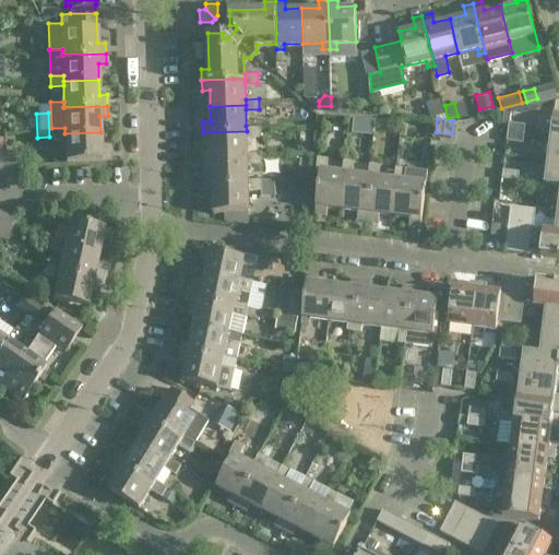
[(509,120),(508,129),(524,131),(525,122),(509,120)]
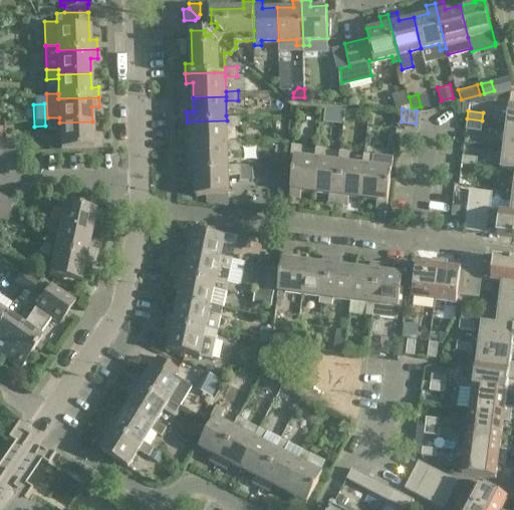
[(238,115),(226,115),(227,120),(187,121),(187,132),(194,131),(195,146),(227,145),(227,140),(227,124),(239,124),(238,115)]
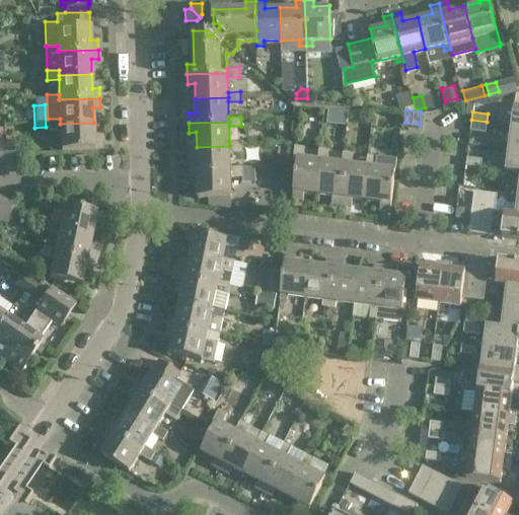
[(101,147),(100,136),(93,137),(93,123),(60,124),(60,119),(48,119),(48,129),(60,128),(61,148),(101,147)]
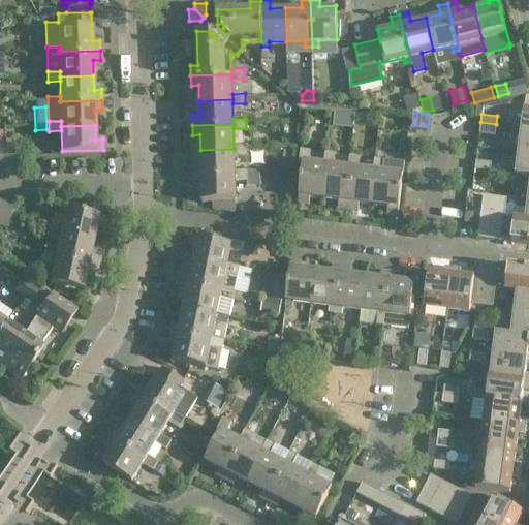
[(496,124),(480,122),(479,130),(495,132),(496,124)]
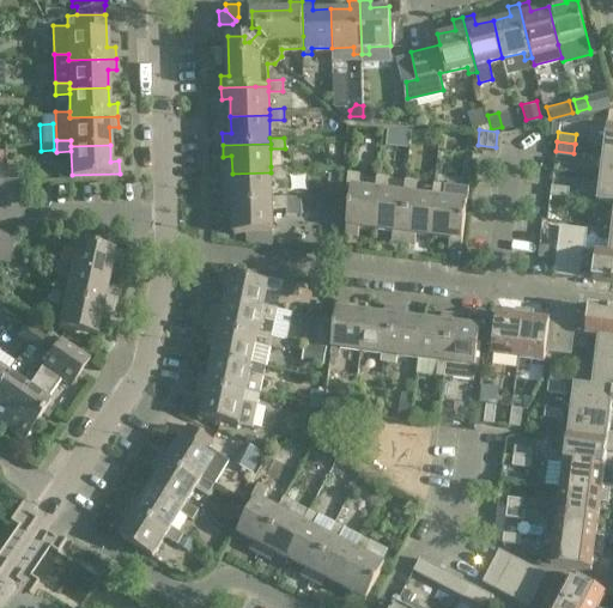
[(612,172),(612,147),(604,146),(600,171),(612,172)]
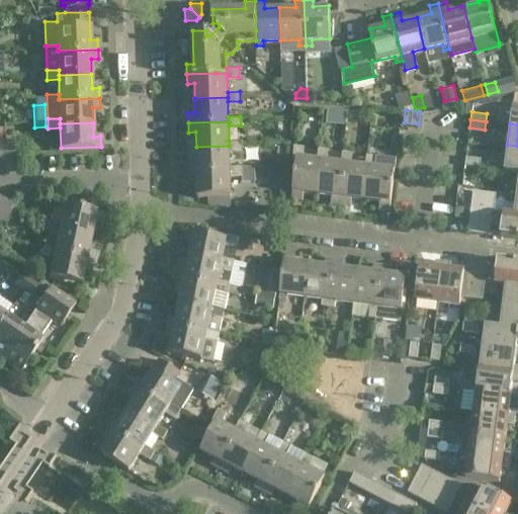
[(390,150),(392,135),(373,134),(371,149),(390,150)]
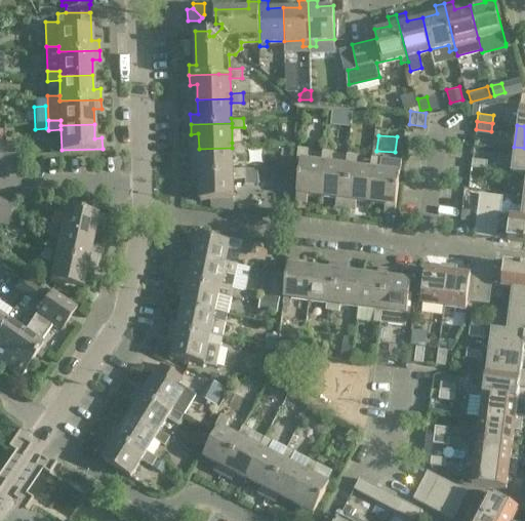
[(4,142),(5,166),(17,165),(16,142),(4,142)]
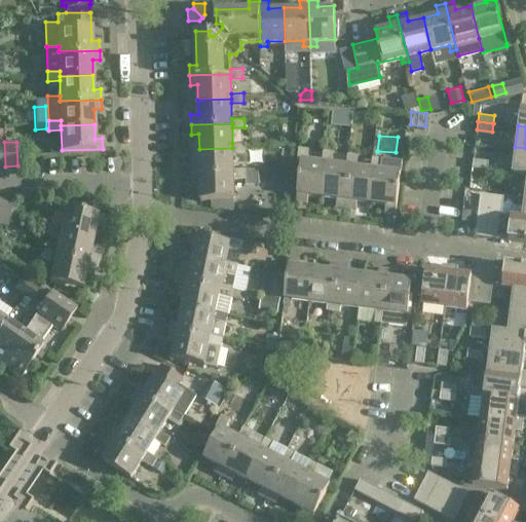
[(245,143),(232,143),(232,148),(199,149),(199,163),(192,163),(192,174),(233,173),(233,168),(233,152),(245,152),(245,143)]
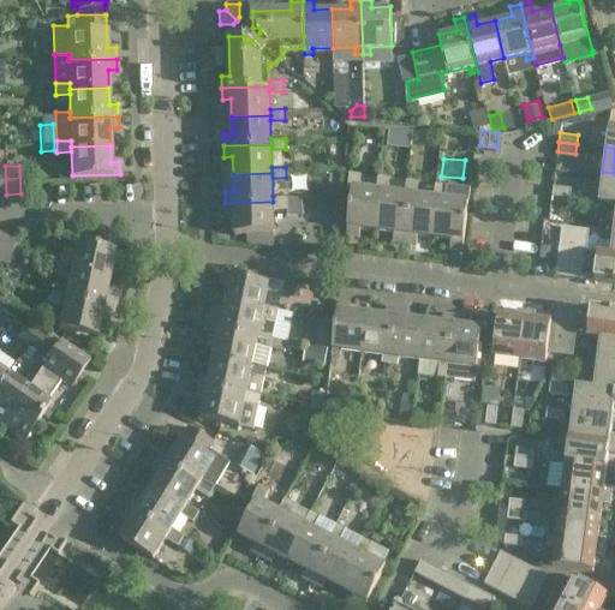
[(352,185),(346,232),(359,234),(360,225),(377,227),(382,189),(376,187),(359,186),(360,172),(350,169),(348,184),(352,185)]
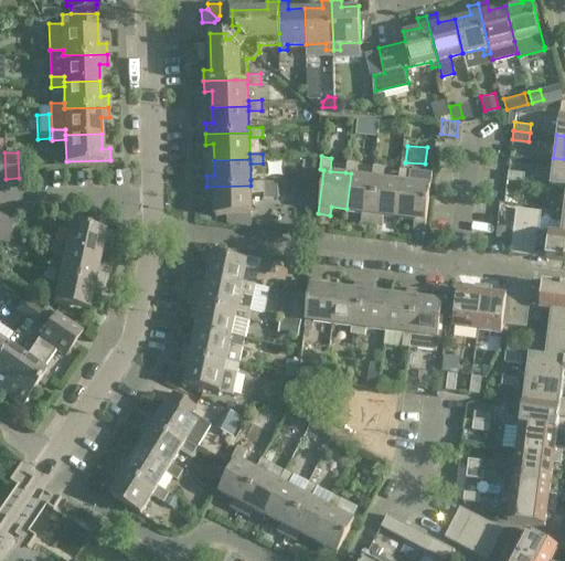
[(564,159),(553,158),(550,183),(564,184),(564,159)]
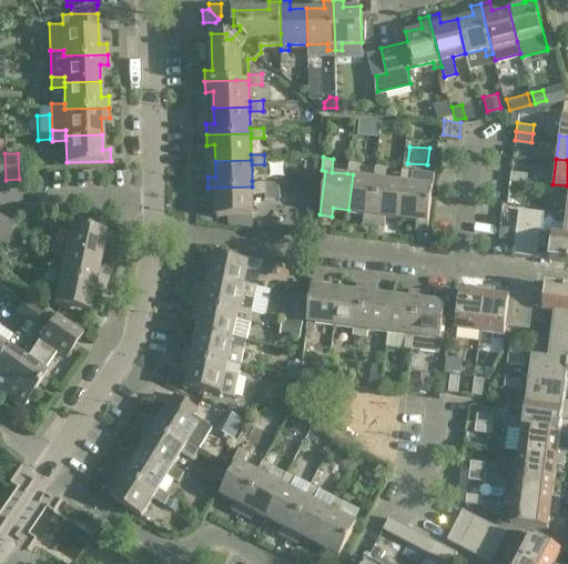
[(379,178),(374,177),(358,175),(359,162),(350,161),(347,173),(353,174),(348,210),(364,212),(363,220),(374,221),(379,178)]
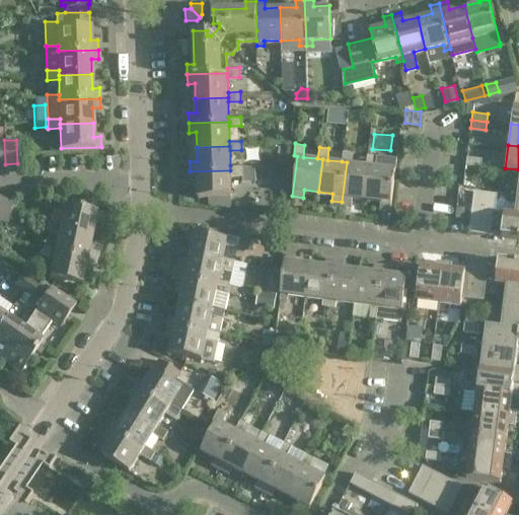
[(371,165),(366,164),(351,163),(353,151),(344,150),(342,161),(347,162),(342,202),(352,203),(353,196),(367,198),(371,165)]
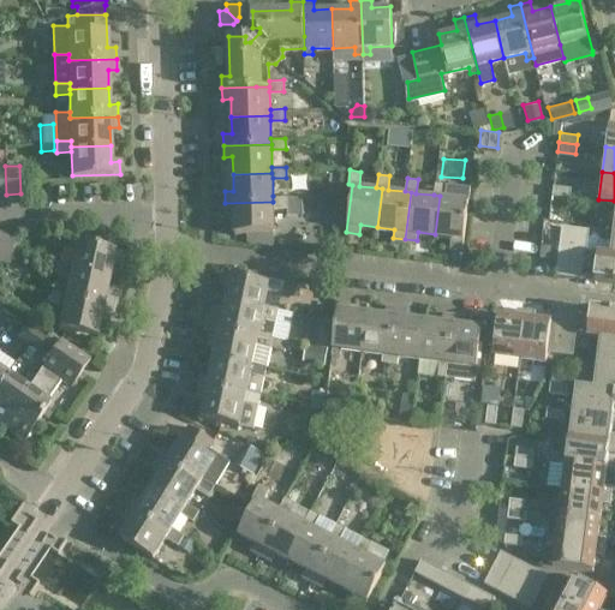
[(436,180),(434,195),(440,196),(435,234),(452,237),(451,245),(463,246),(469,199),(471,185),(436,180)]
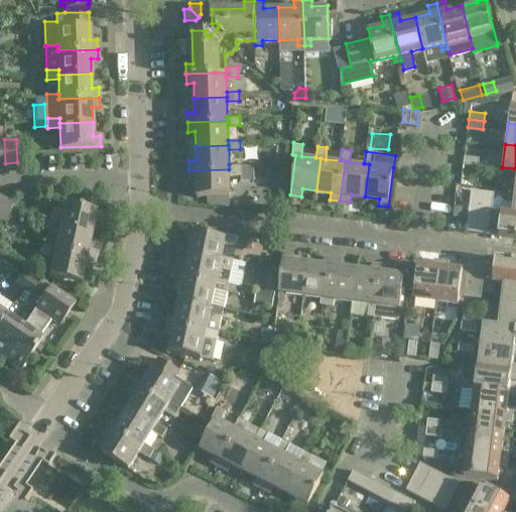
[(464,154),(463,162),(478,164),(480,155),(464,154)]
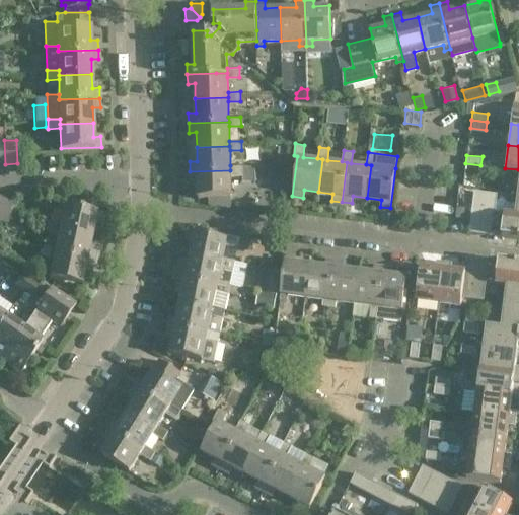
[(486,155),(485,165),(498,167),(499,156),(486,155)]
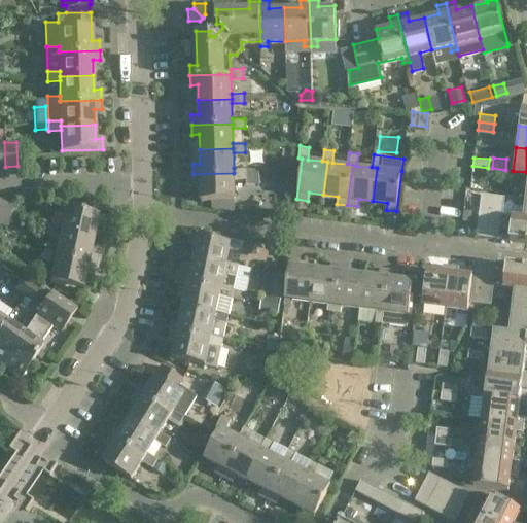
[(201,183),(201,199),(235,198),(234,177),(246,177),(246,167),(234,168),(234,173),(192,174),(194,184),(201,183)]
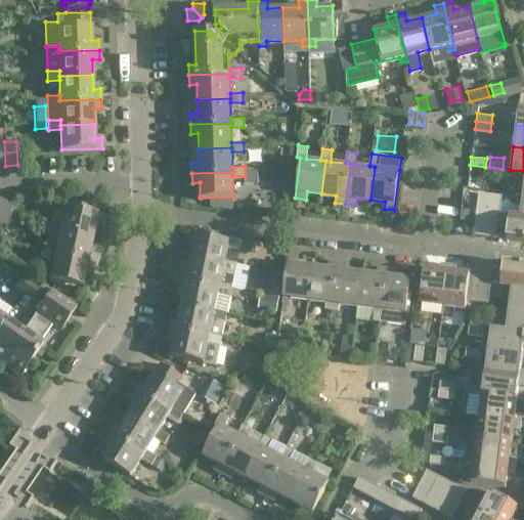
[(266,191),(256,175),(237,186),(247,203),(266,191)]
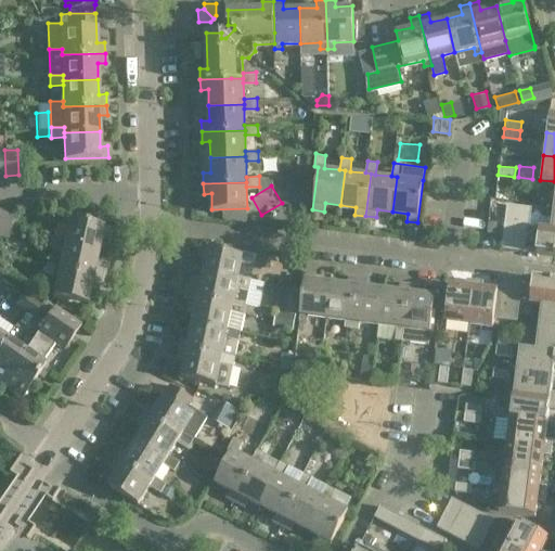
[(554,253),(554,193),(551,228),(529,225),(531,205),(507,203),(502,246),(554,253)]
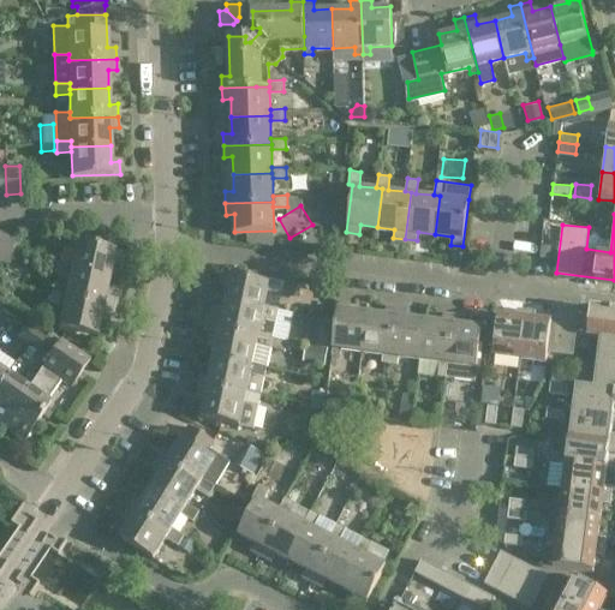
[(0,228),(0,258),(9,261),(15,232),(0,228)]
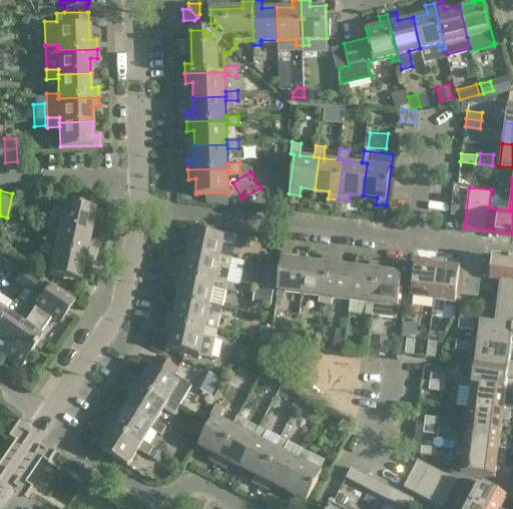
[(59,220),(58,223),(90,230),(93,217),(100,218),(102,208),(63,200),(62,205),(59,220)]
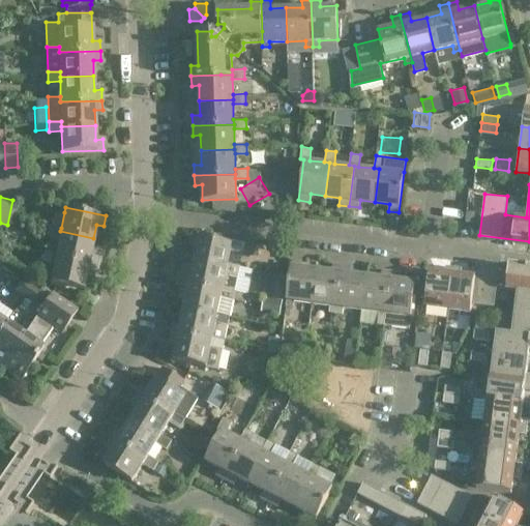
[(95,264),(97,255),(90,254),(93,238),(60,231),(61,228),(49,225),(47,234),(59,236),(56,252),(55,256),(95,264)]
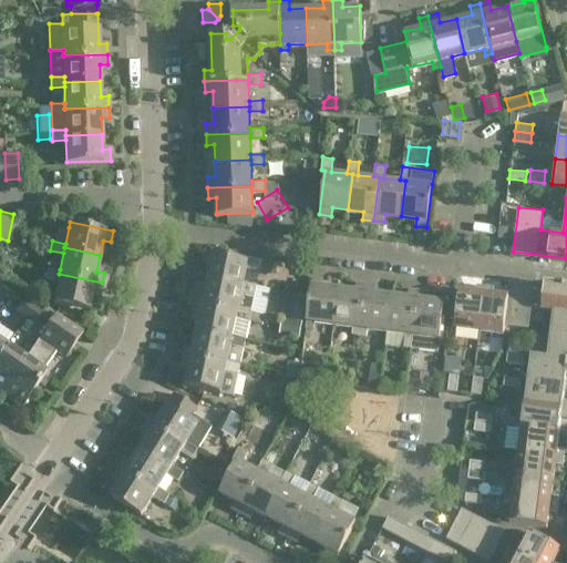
[(203,262),(210,264),(207,278),(243,286),(244,282),(247,265),(259,268),(261,258),(248,255),(248,259),(205,251),(203,262)]
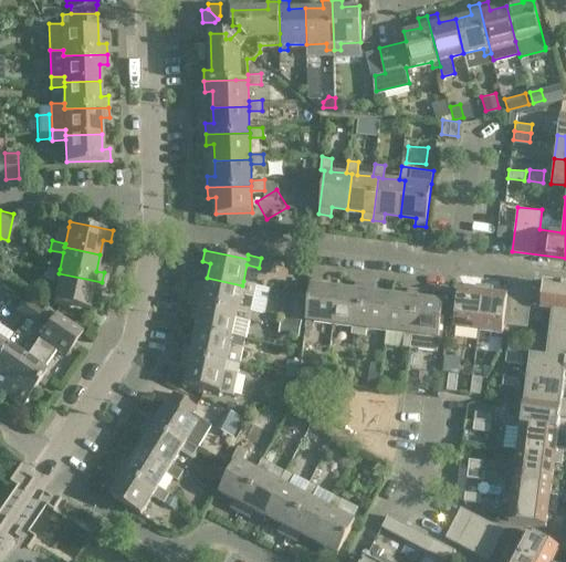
[(53,301),(88,308),(92,292),(100,293),(102,282),(59,273),(60,269),(46,266),(44,276),(58,279),(53,301)]
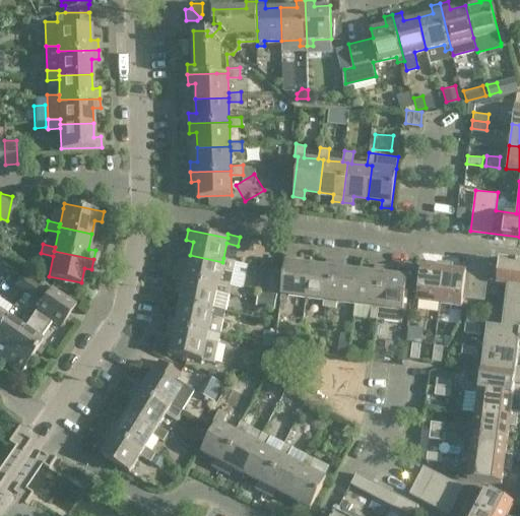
[(287,300),(287,294),(306,296),(310,263),(295,261),(296,253),(286,252),(280,299),(287,300)]
